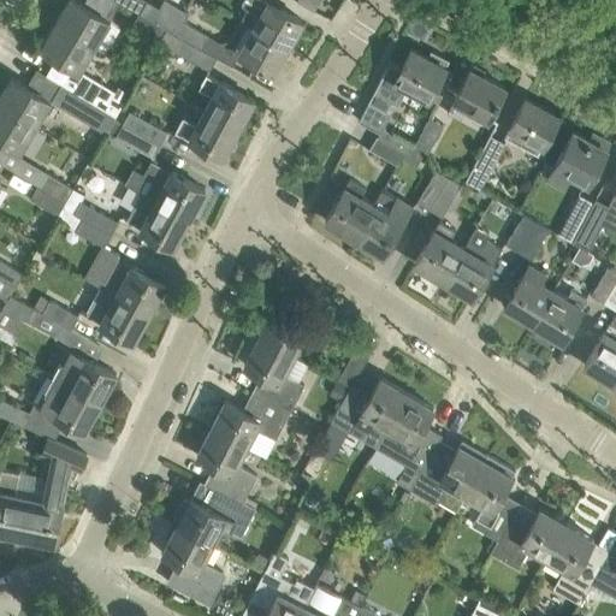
[(67,0),(55,22),(96,46),(111,21),(76,0),(67,0)]
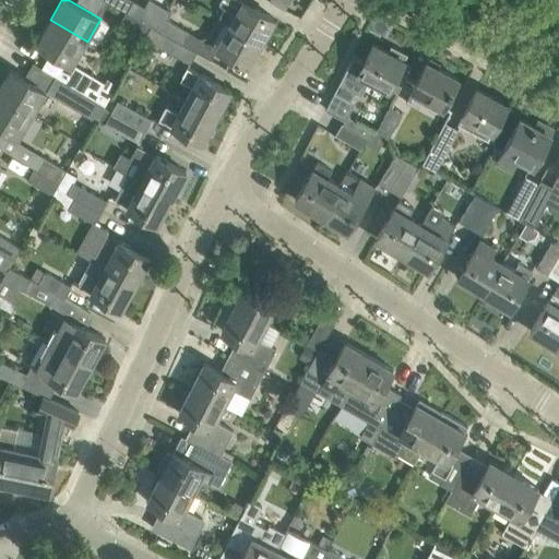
[(127,11),(128,12),(133,0),(107,0),(127,11)]
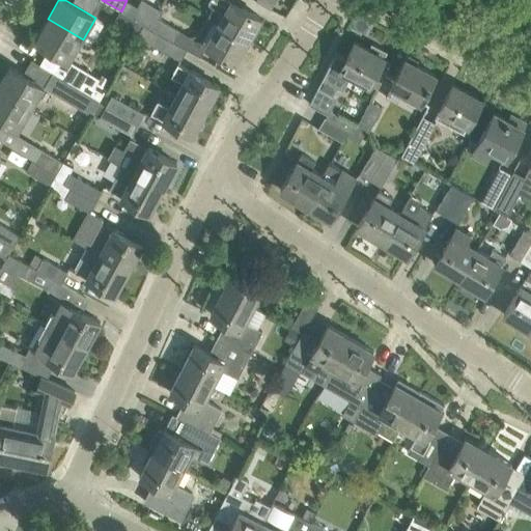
[(207,17),(220,24),(248,39),(261,18),(231,0),(208,0),(208,1),(215,5),(207,17)]
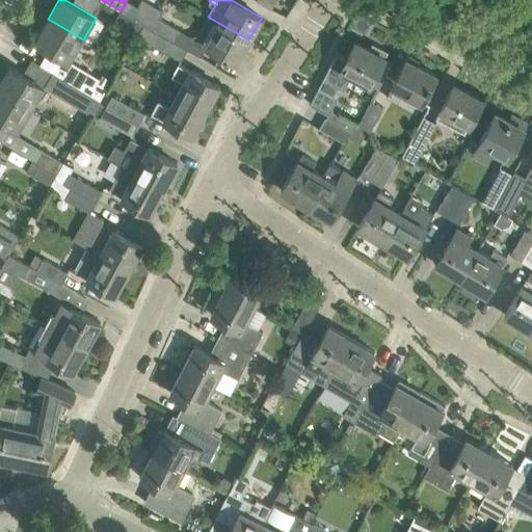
[(282,15),(289,2),(285,0),(256,0),(257,0),(282,15)]
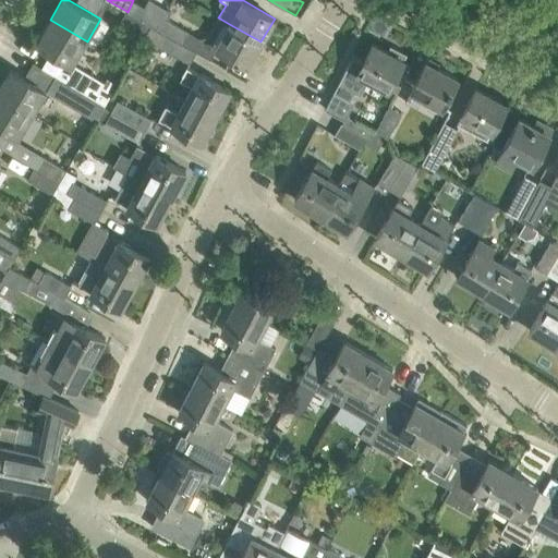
[(144,38),(145,37),(152,25),(128,12),(126,11),(120,24),(144,38)]
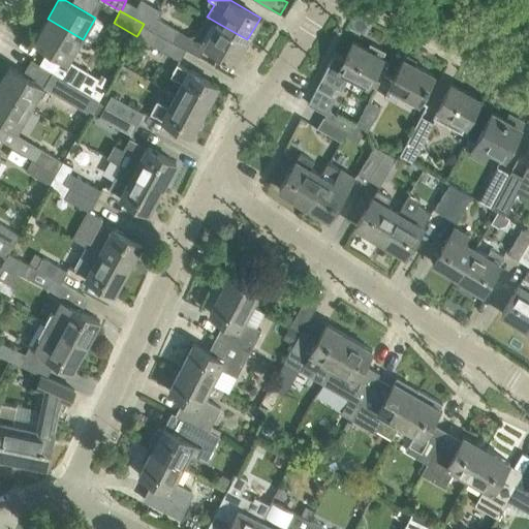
[(156,17),(150,27),(187,49),(193,52),(199,40),(181,30),(156,17)]
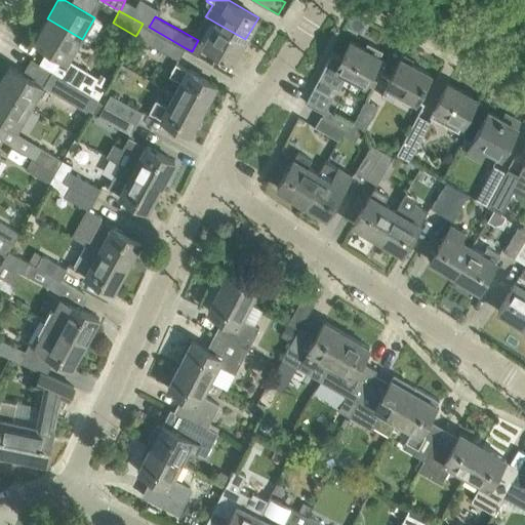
[(40,64),(56,74),(76,85),(98,98),(99,99),(109,84),(69,61),(82,39),(47,18),(34,40),(49,49),(40,64)]
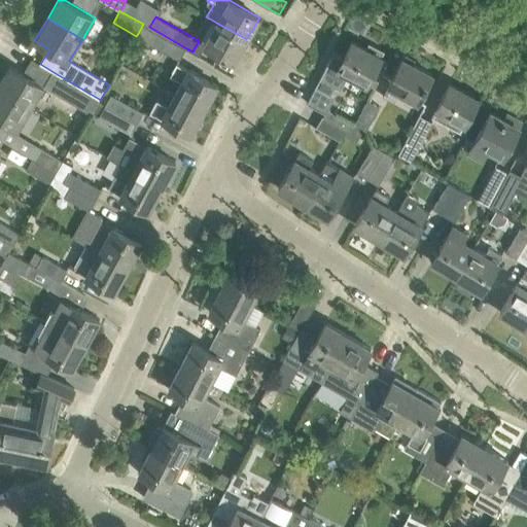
[(186,48),(149,27),(143,24),(137,35),(180,59),(186,48)]
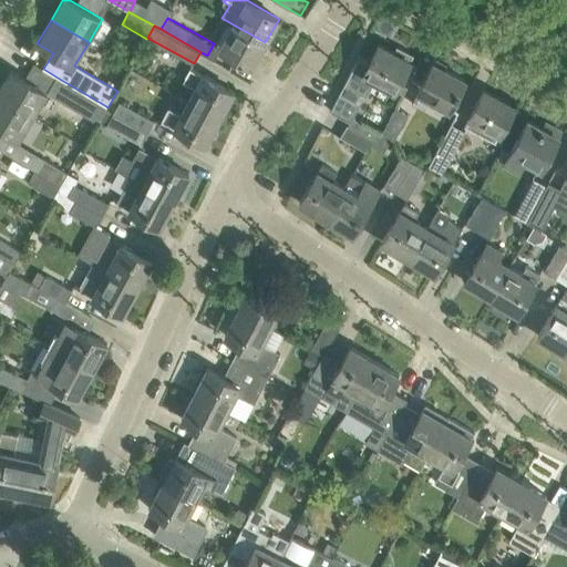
[(222,50),(251,66),(265,42),(235,26),(222,50)]
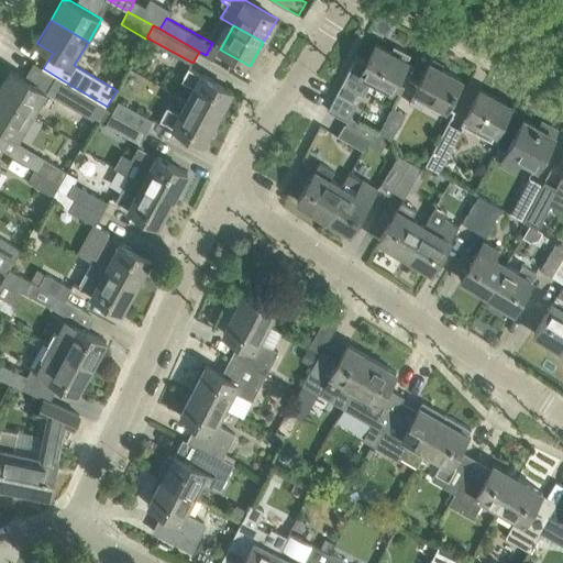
[(353,62),(337,94),(352,102),(357,92),(364,96),(373,79),(392,89),(401,70),(410,54),(409,53),(409,54),(394,45),(392,51),(376,43),(363,67),(353,62)]
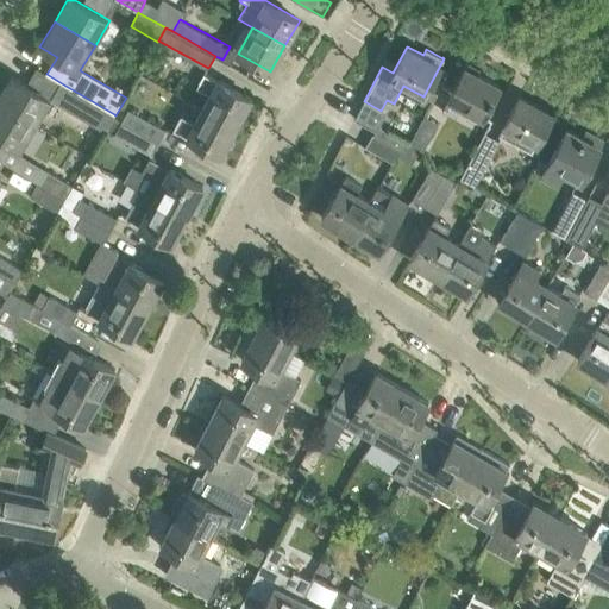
[(498,86),(465,67),(447,100),(482,118),(498,86)]
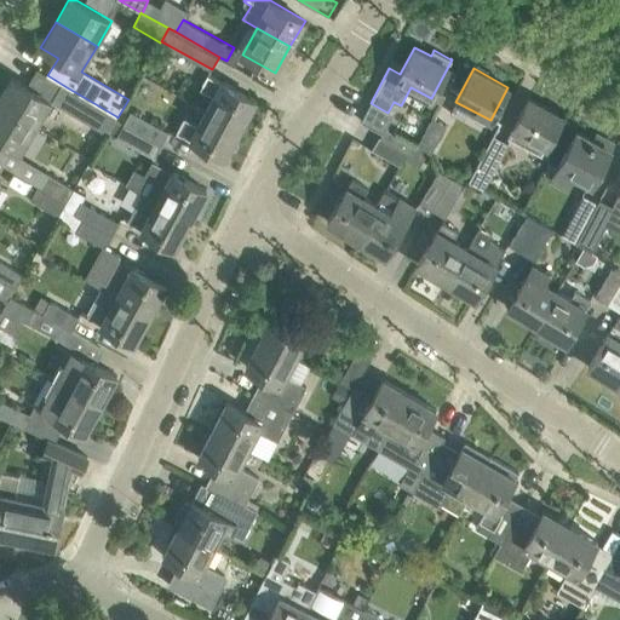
[(12,76),(0,96),(0,104),(36,126),(50,103),(55,107),(67,87),(47,75),(39,70),(29,87),(12,76)]
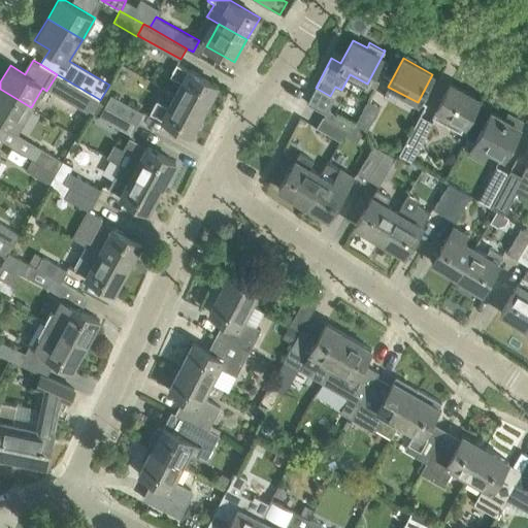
[(185,79),(176,94),(204,109),(218,85),(178,64),(173,73),(185,79)]
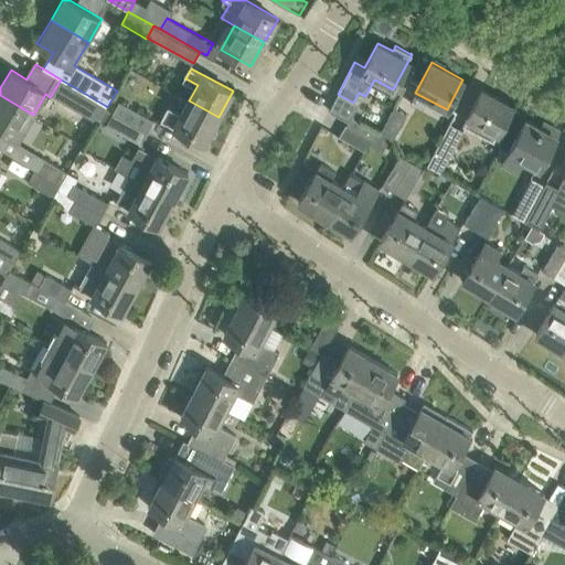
[(512,107),(481,89),(461,126),(492,142),(512,107)]
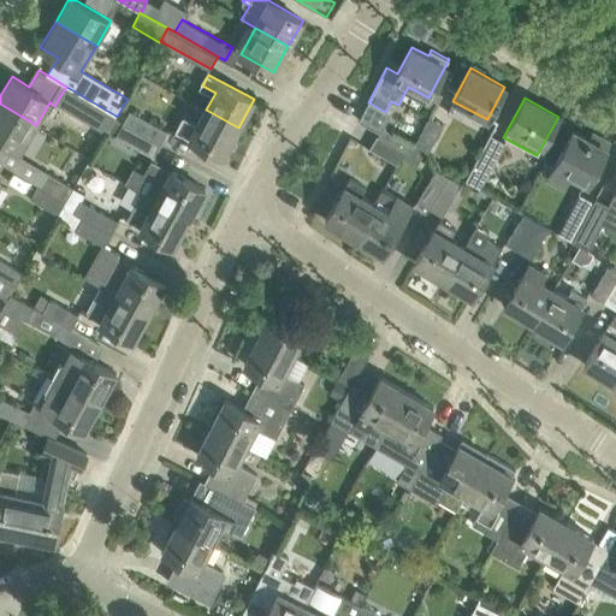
[(89,100),(82,113),(108,129),(116,116),(89,100)]
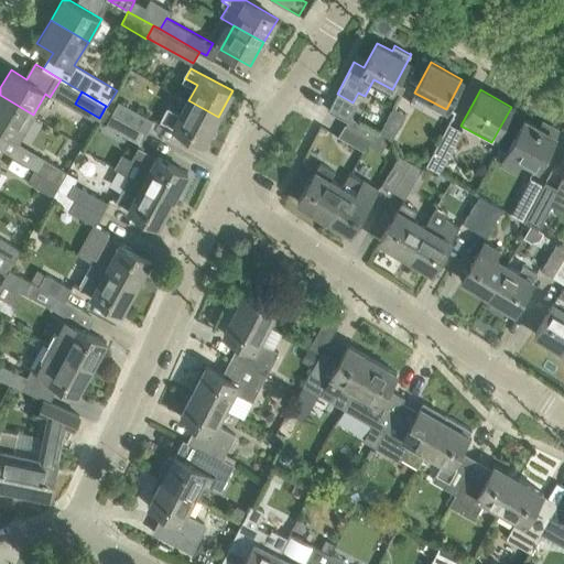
[(0,127),(19,139),(33,115),(0,95),(0,127)]
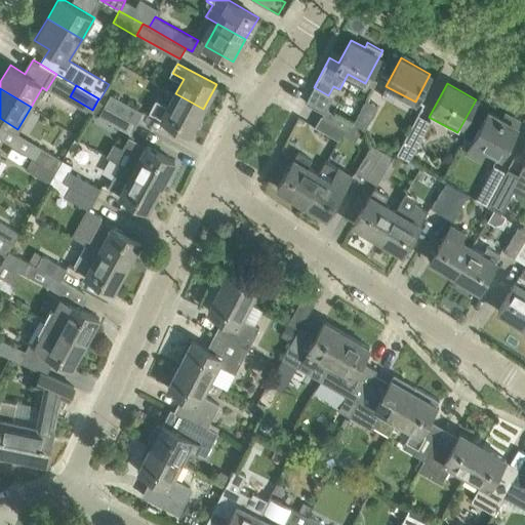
[(111,93),(105,105),(136,122),(143,112),(111,93)]
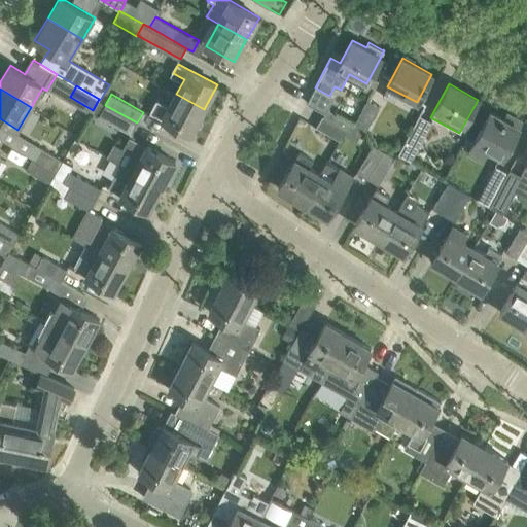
[(204,109),(176,94),(171,105),(159,98),(150,112),(190,134),(204,109)]
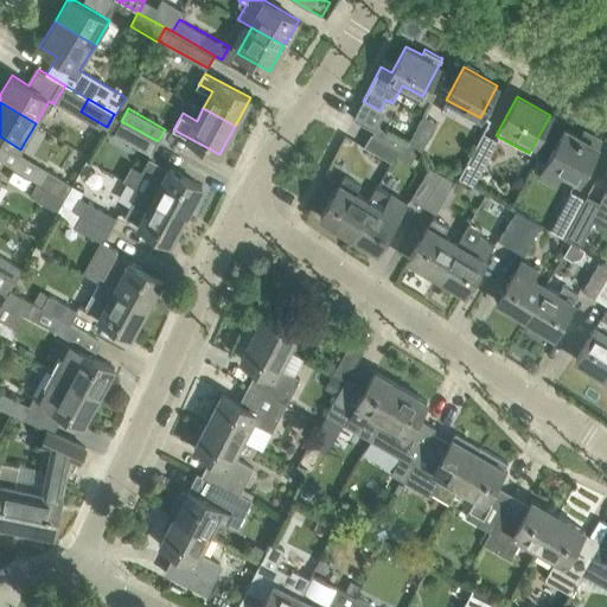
[(422,116),(415,129),(408,144),(421,152),(435,123),(422,116)]
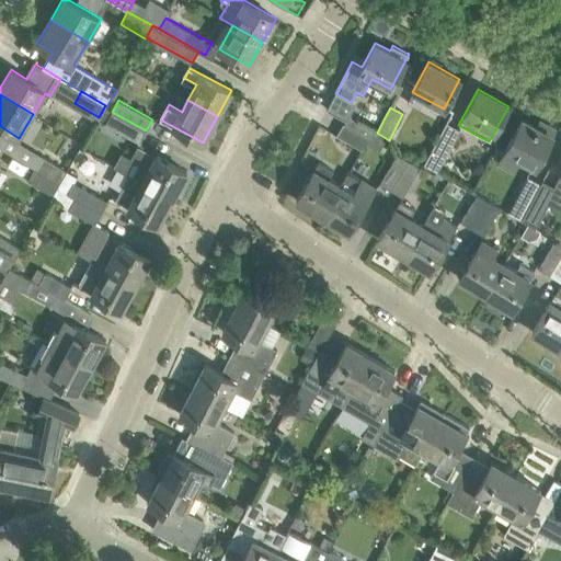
[(139,142),(146,130),(112,112),(105,123),(139,142)]
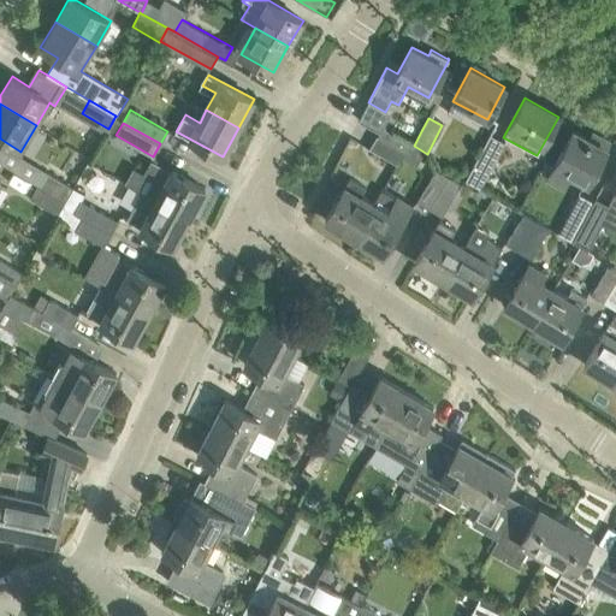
[(383,128),(378,136),(392,144),(397,136),(383,128)]
